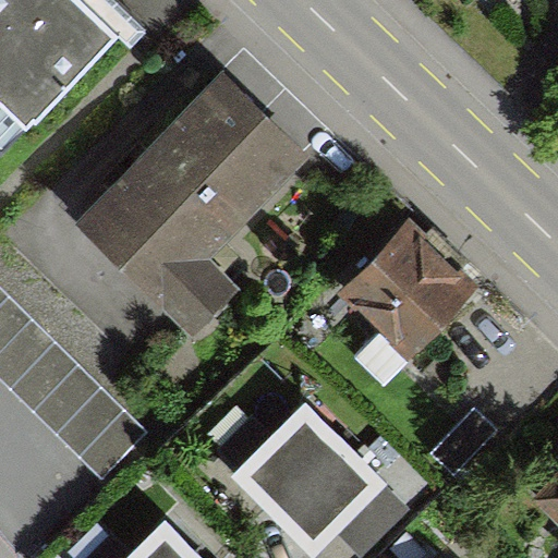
[(113,0),(0,0),(0,149),(24,124),(28,128),(119,34),(131,46),(146,31),(113,0)]
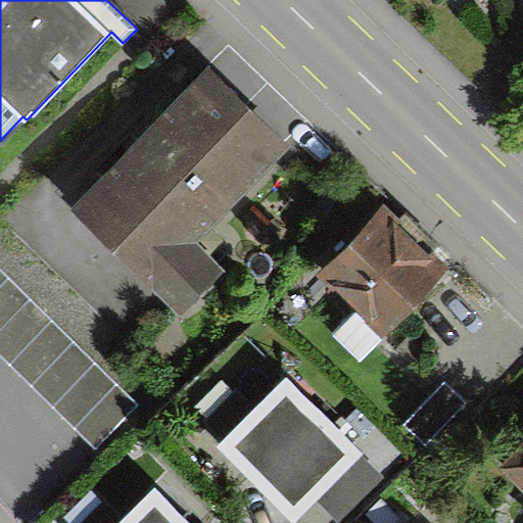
[(289,145),(208,67),(72,209),(179,313),(220,270),(194,244),(289,145)]
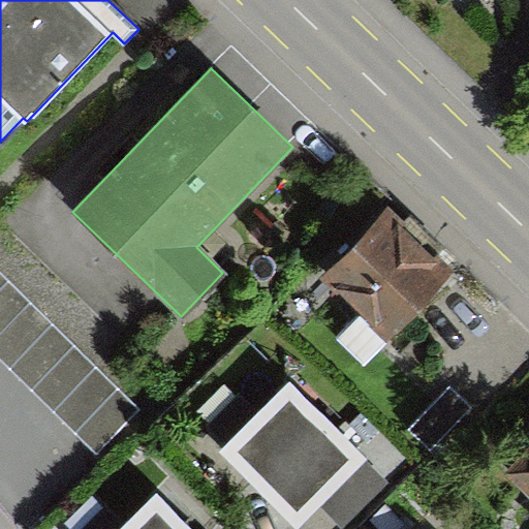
[(456,274),(389,208),(319,278),(387,343),(456,274)]
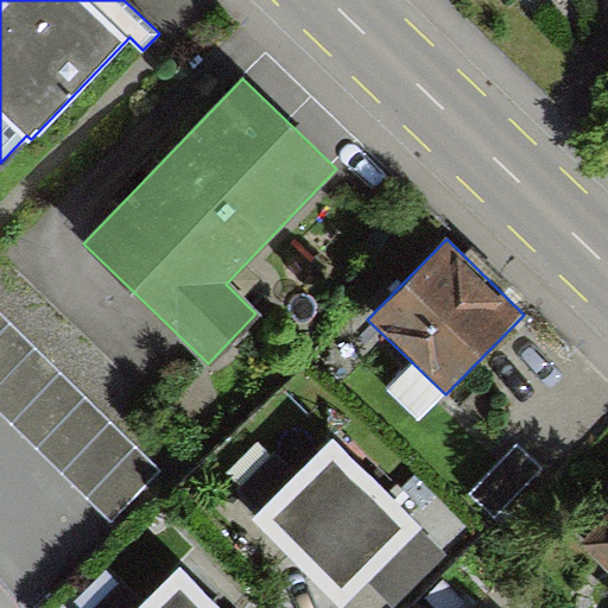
[(0,315),(0,415),(113,523),(163,470),(0,315)]
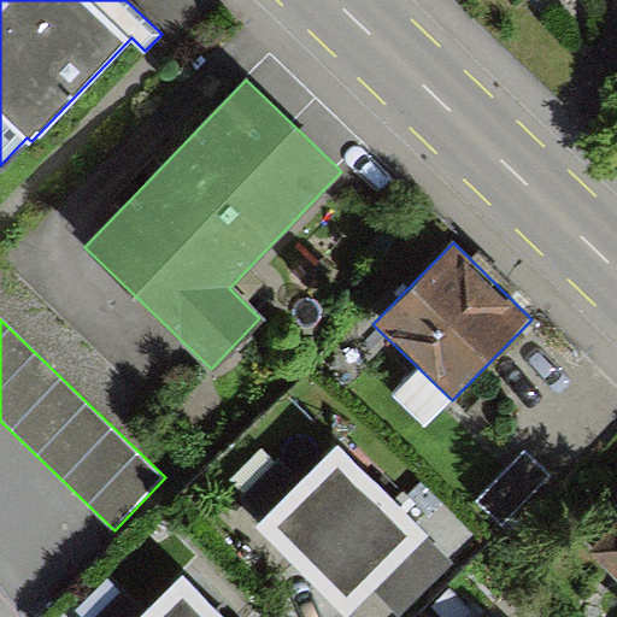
[(266,517),(258,527),(342,613),(371,586),(397,611),(448,560),(338,448),(298,487),(277,466),(246,497),(266,517)]
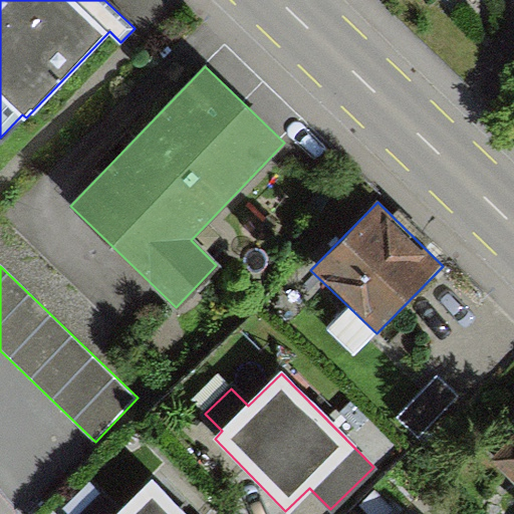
[(452,400),(433,380),(394,421),(413,439),(452,400)]
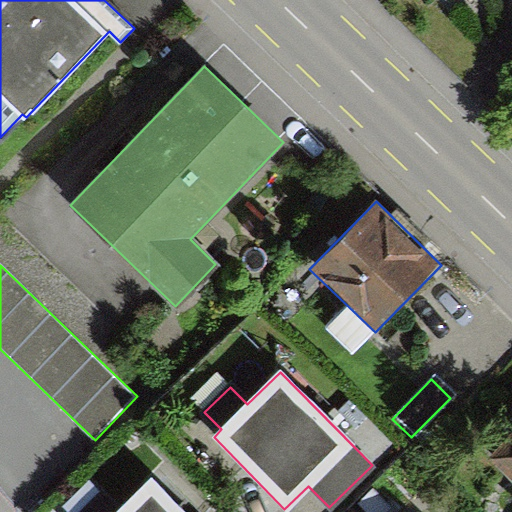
[(511,429),(485,457),(511,483),(511,429)]
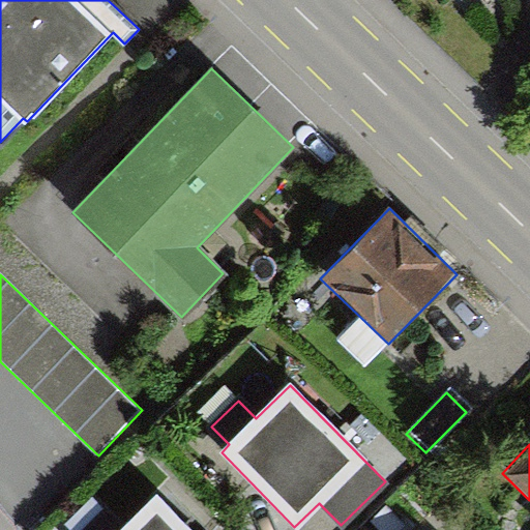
[(194,529),(157,492),(122,526),(106,509),(84,529),(194,529)]
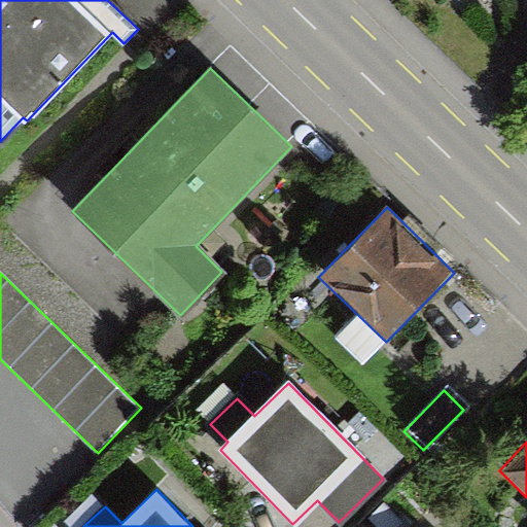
All buildings are outlined.
